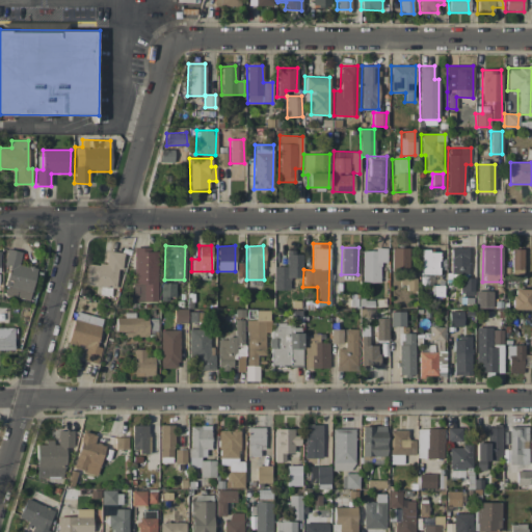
[(408,247),(391,247),(392,269),(408,269),(408,247)]
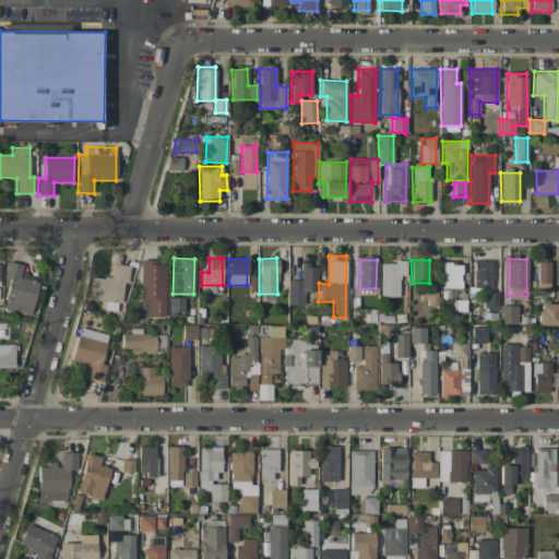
[(498,292),(491,293),(491,260),(473,260),(474,287),(485,287),(485,310),(498,310),(498,292)]
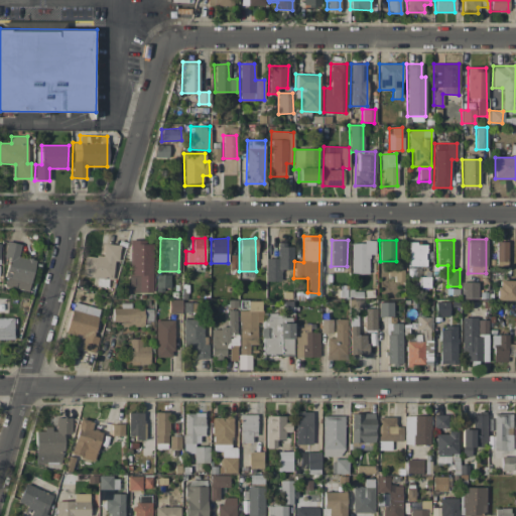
[(27,291),(35,260),(18,255),(20,245),(7,241),(3,257),(9,258),(3,285),(27,291)]
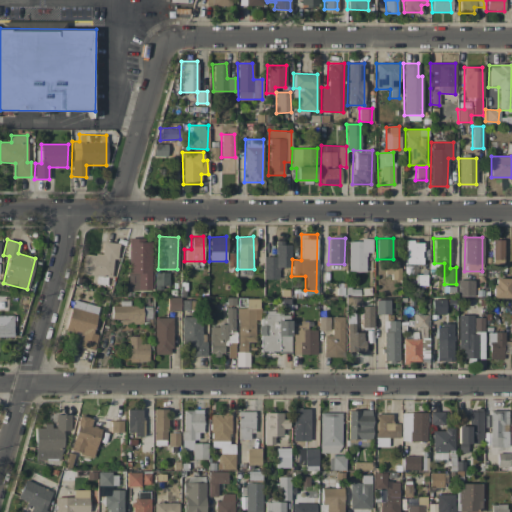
[(151,239),(129,239),(128,290),(151,290),(151,239)]
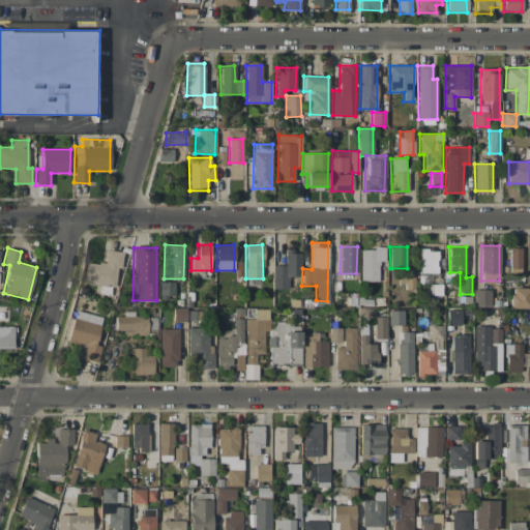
[(521,247),(509,247),(509,272),(521,272),(521,247)]
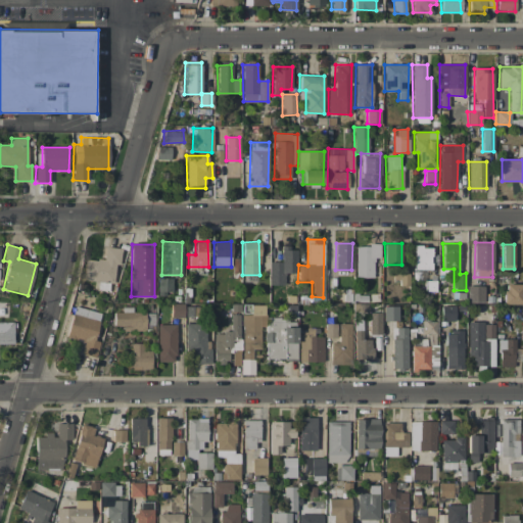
[(355,245),(355,277),(374,278),(374,257),(379,257),(380,245),(355,245)]
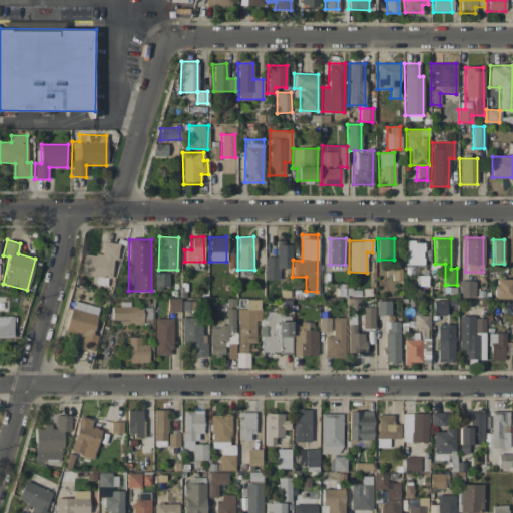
[(406,241),(406,265),(423,265),(423,241),(406,241)]
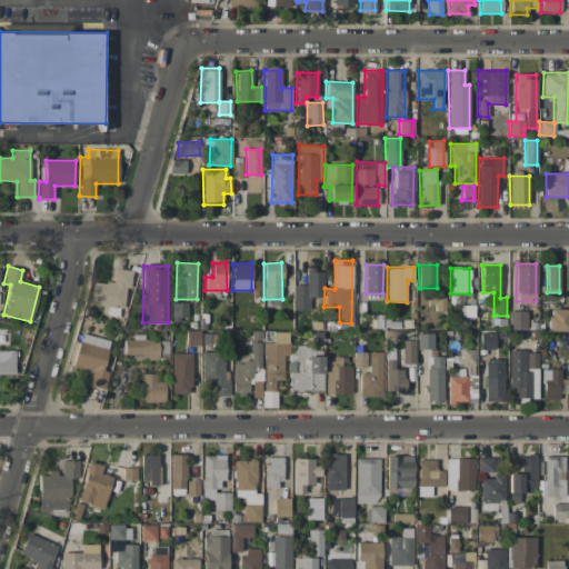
[(126,311),(129,270),(113,269),(112,283),(92,281),(90,305),(108,306),(108,310),(126,311)]
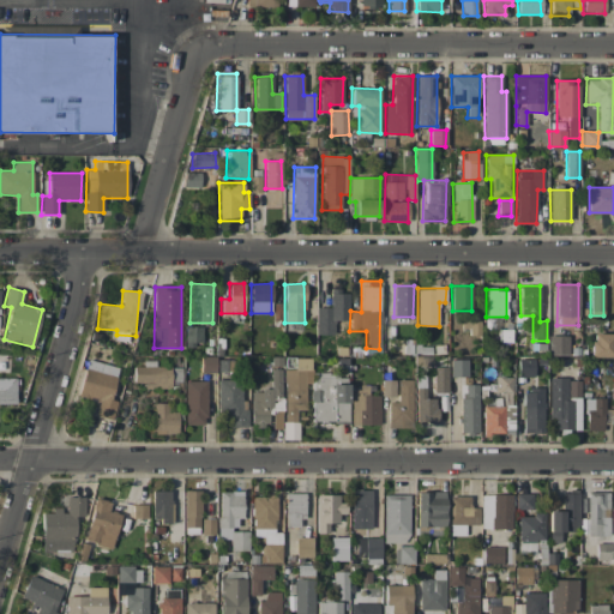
[(348,320),(348,290),(330,290),(330,307),(315,307),(315,333),(333,333),(333,320),(348,320)]
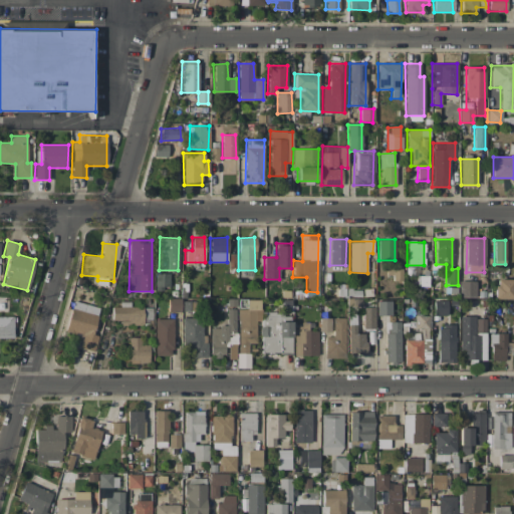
[(402,280),(402,269),(392,269),(392,280),(402,280)]
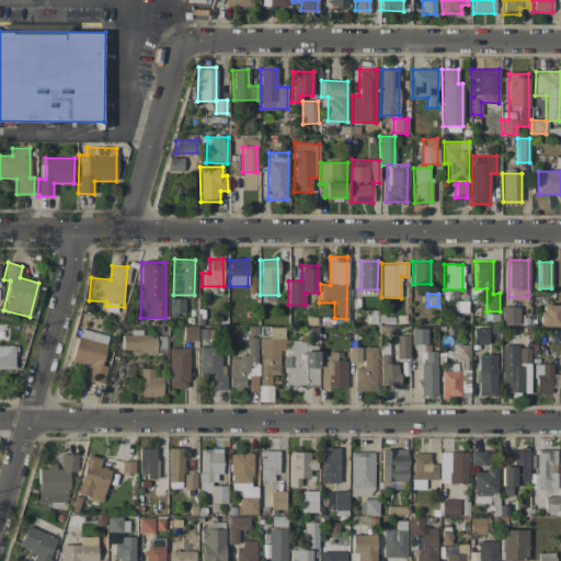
[(170,316),(184,316),(184,298),(170,298),(170,316)]
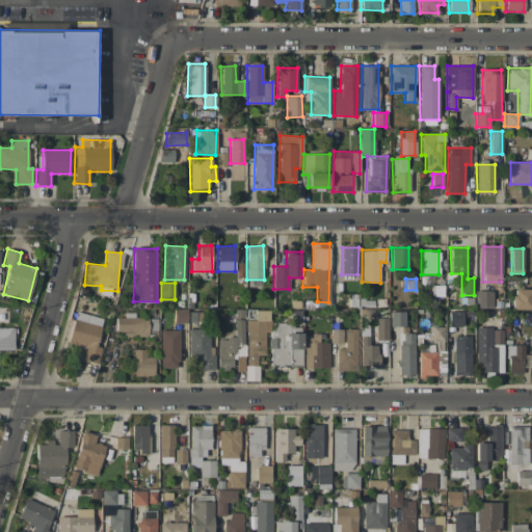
[(512,310),(531,309),(531,290),(531,289),(512,289),(512,310)]
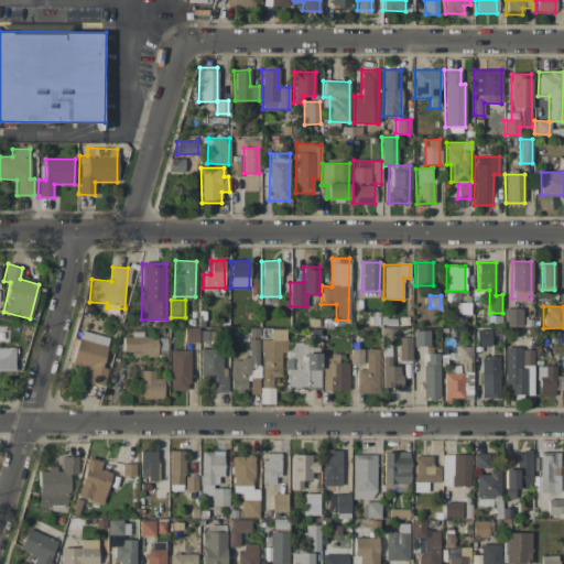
[(521,326),(521,308),(503,308),(505,326),(521,326)]
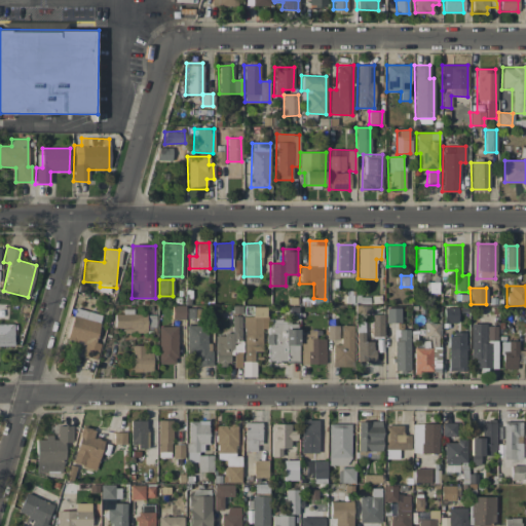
[(185,318),(185,305),(173,305),(172,318),(185,318)]
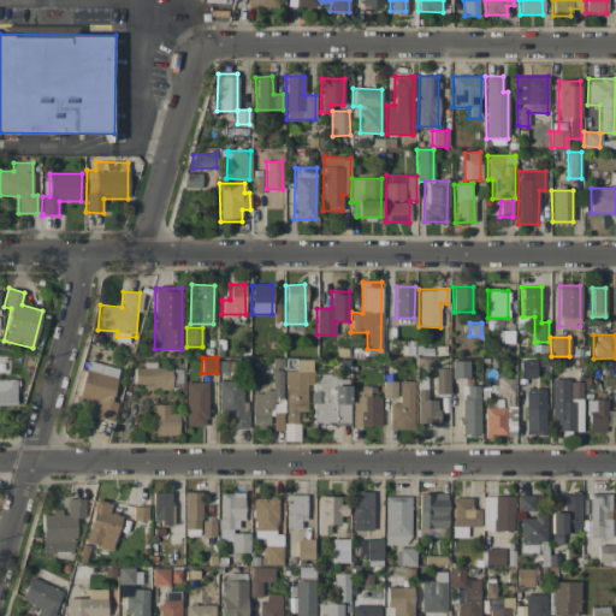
[(312,360),(294,360),(294,373),(284,373),(284,440),(298,440),(298,409),(307,409),(307,384),(312,384),(312,360)]
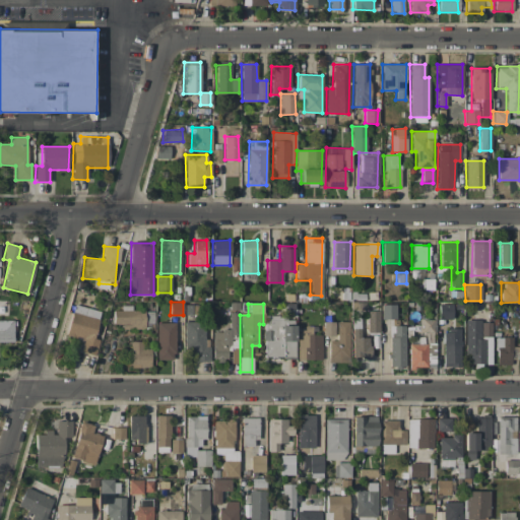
[(66,334),(83,338),(80,351),(95,355),(99,339),(93,338),(101,311),(73,305),(66,334)]
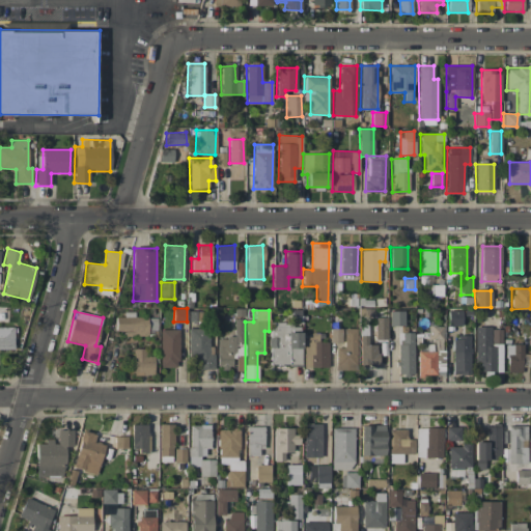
[(390,326),(404,326),(403,311),(389,311),(390,326)]
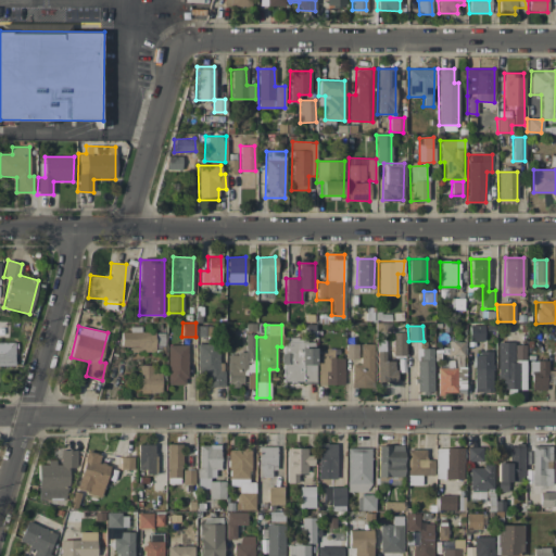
[(469,339),(482,339),(482,326),(469,326),(469,339)]
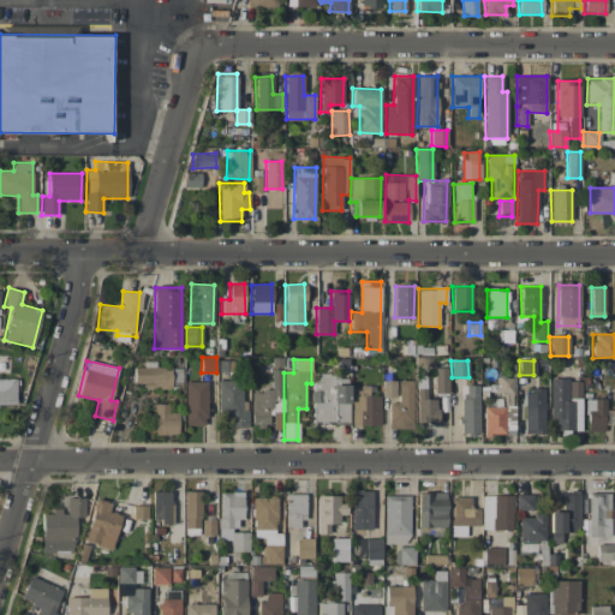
[(171,389),(171,368),(135,366),(133,383),(144,383),(144,388),(171,389)]
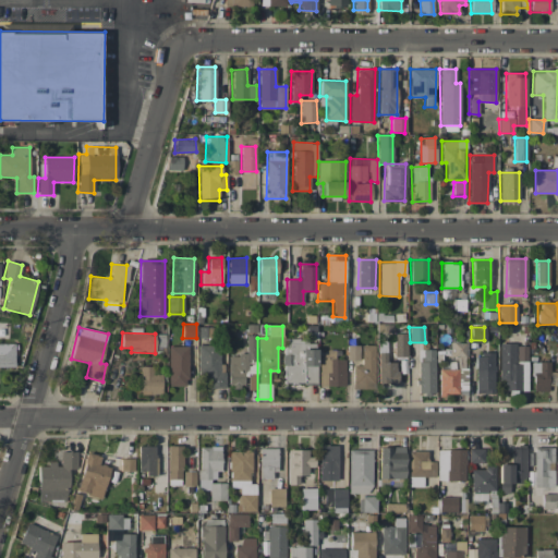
[(156,349),(165,348),(165,334),(156,334),(156,349)]
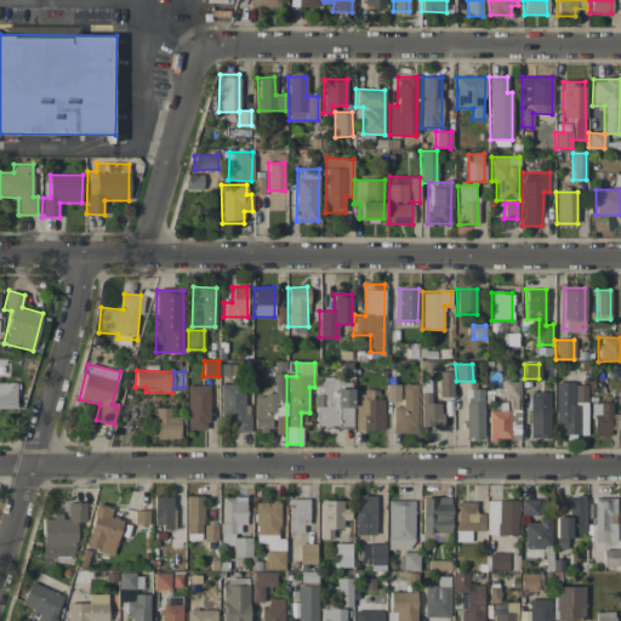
[(453,371),(438,371),(439,397),(453,397),(453,371)]
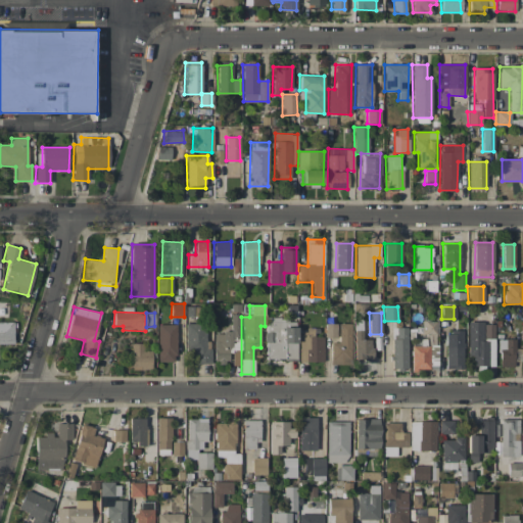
[(214,333),(215,364),(230,363),(231,366),(240,365),(239,315),(230,315),(231,332),(214,333)]
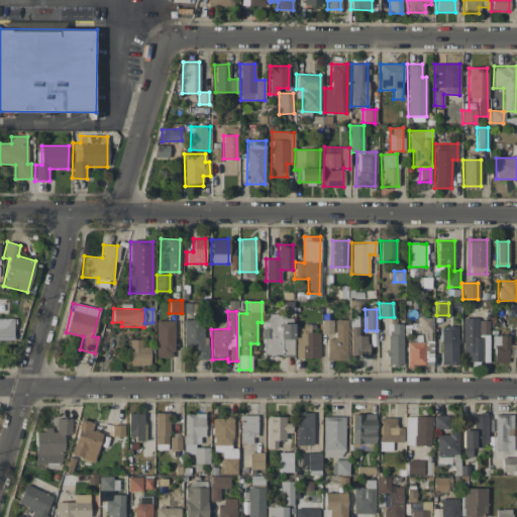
[(293,355),(293,315),(264,315),(264,354),(293,355)]
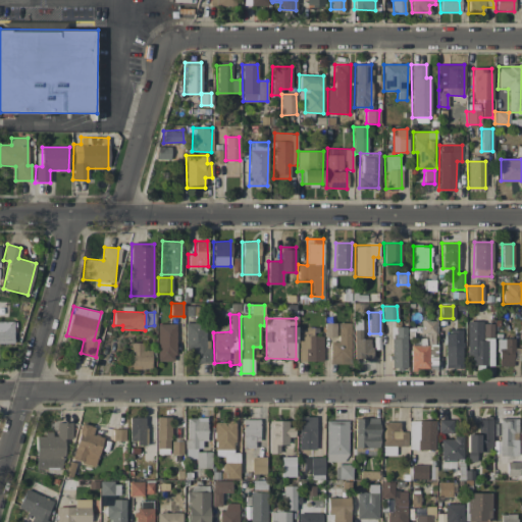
[(435,369),(436,322),(423,321),(423,332),(425,332),(425,346),(411,345),(411,369),(435,369)]
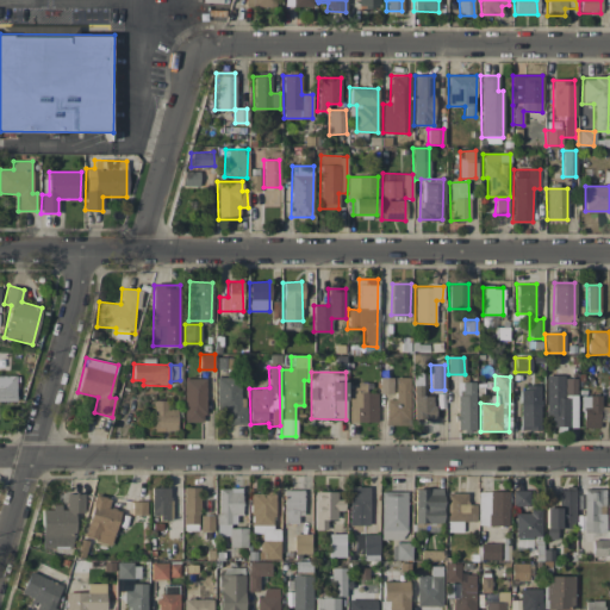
[(240,377),(216,378),(217,410),(225,409),(225,424),(246,424),(246,397),(240,398),(240,377)]
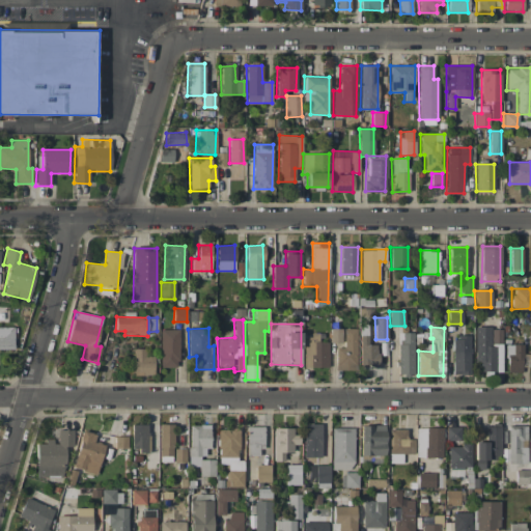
[(330,342),(341,343),(342,329),(330,328),(330,342)]
